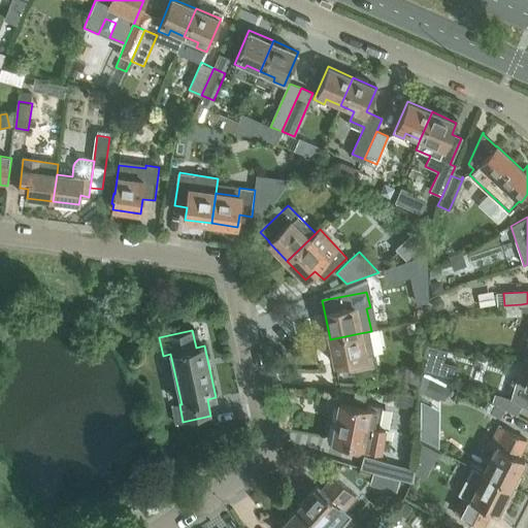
[(360,333),(330,339),(335,365),(347,362),(350,374),(376,369),(373,354),(364,356),(360,333)]
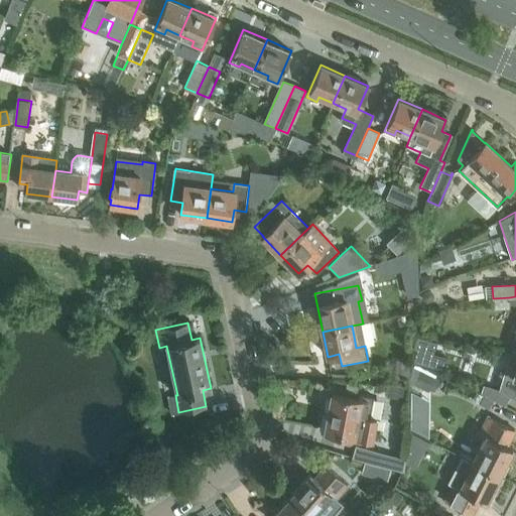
[(515,366),(513,378),(508,376),(500,390),(515,399),(515,366)]
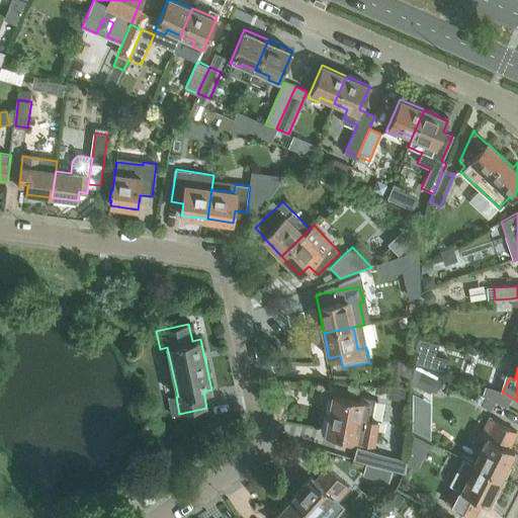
[(438,392),(442,378),(417,369),(413,383),(438,392)]
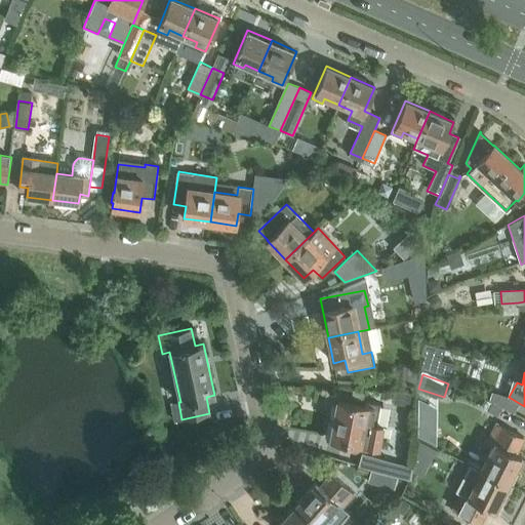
[(505,400),(492,393),(488,400),(500,407),(505,400)]
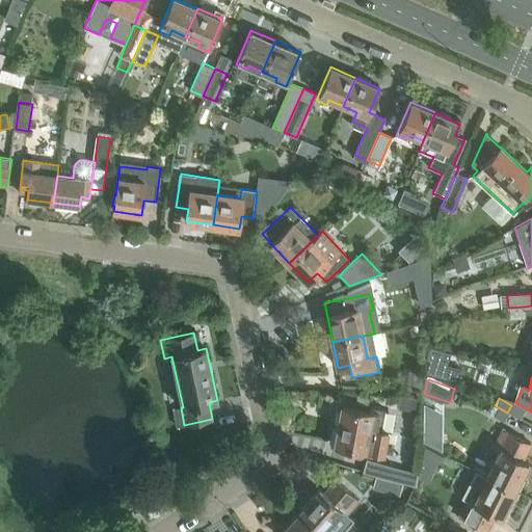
[(503,420),(507,413),(495,405),(490,413),(503,420)]
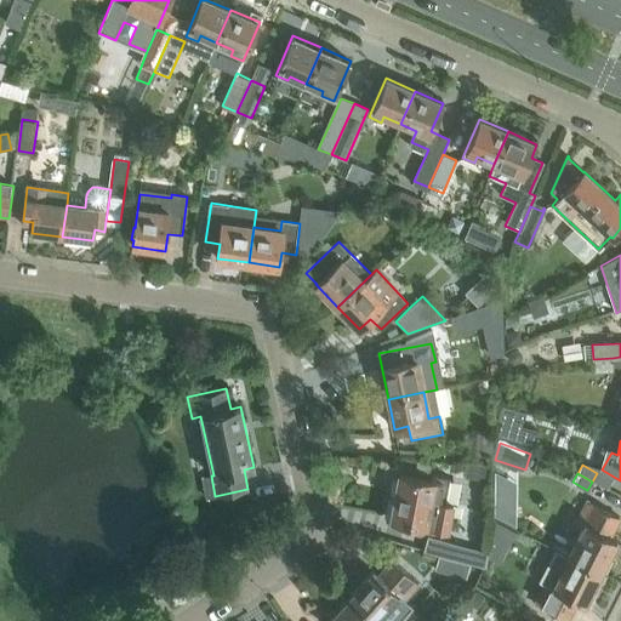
[(391,522),(434,530),(449,533),(454,506),(446,505),(451,479),(433,477),(432,482),(400,476),(391,522)]
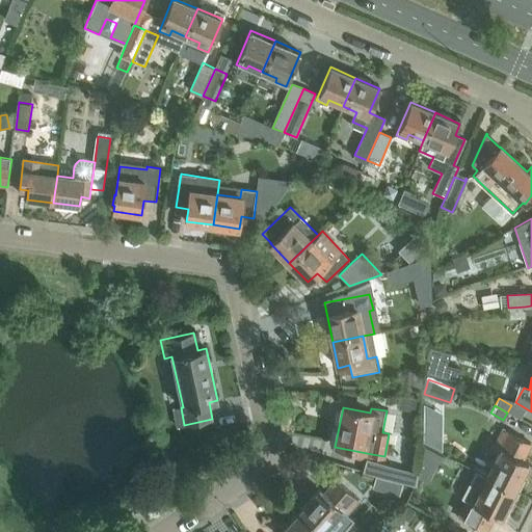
[(486,477),(514,490),(528,462),(522,460),(530,444),(502,430),(494,447),(500,450),(486,477)]
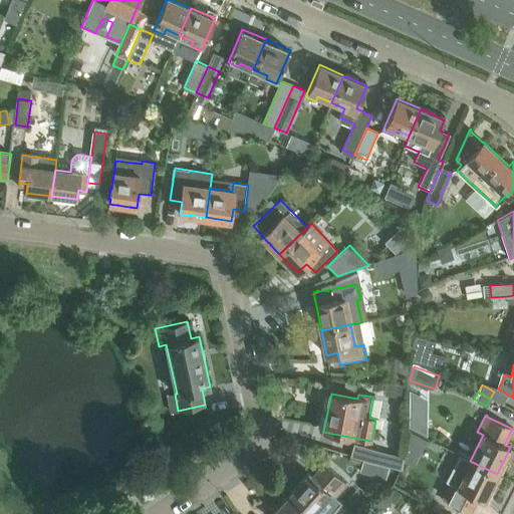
[(404,459),(381,452),(354,444),(351,458),(400,472),(404,459)]
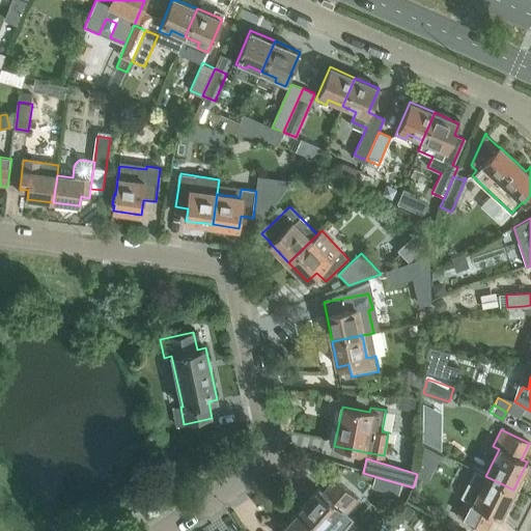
[(499,518),(513,490),(485,476),(472,503),(466,500),(457,518),(485,530),(494,514),(499,518)]
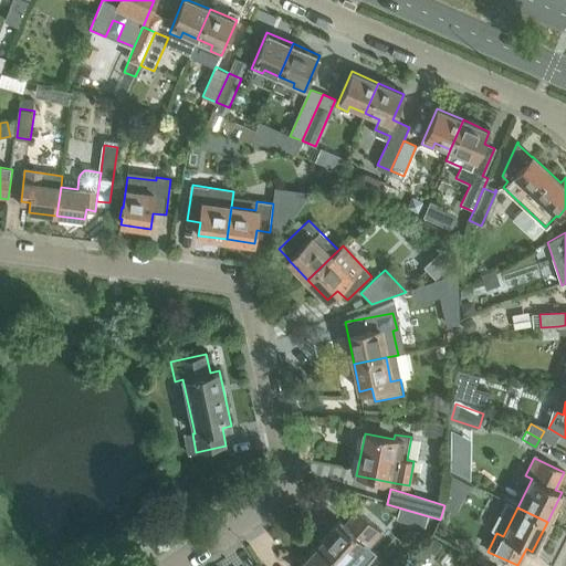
[(317,545),(341,565),(343,565),(363,544),(368,548),(381,533),(357,512),(345,525),(339,521),(317,545)]
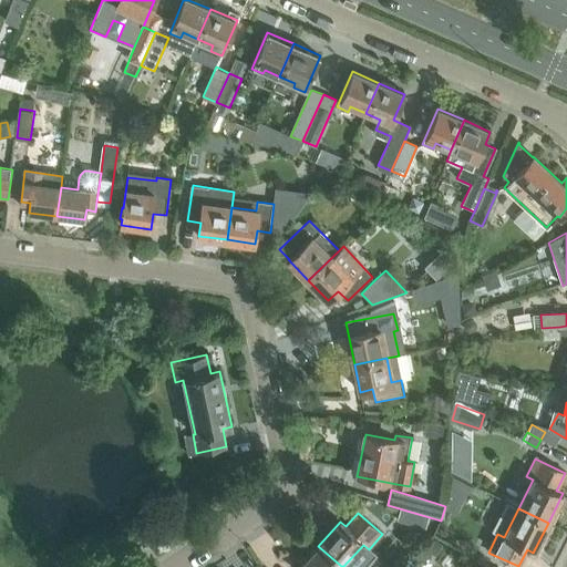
[(341,566),(318,546),(299,566),(341,566)]
